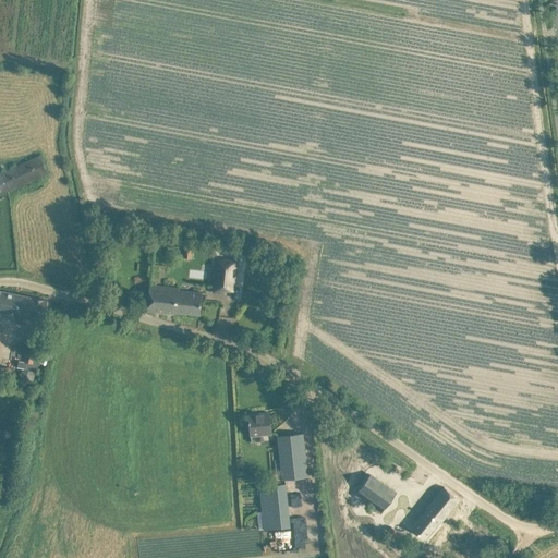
[(0,193),(48,173),(40,156),(0,172),(0,193)]
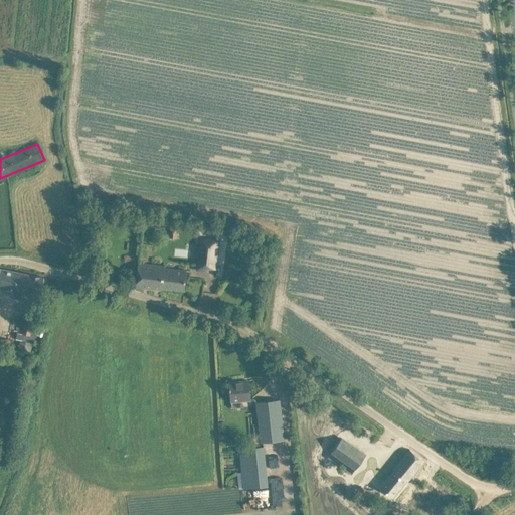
[(209,264),(215,265),(218,240),(200,238),(199,250),(202,250),(200,261),(198,261),(197,269),(208,271),(208,270),(209,264)]
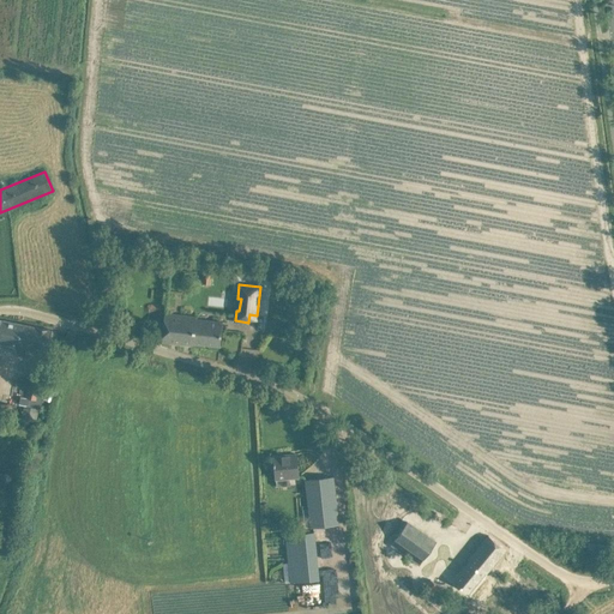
[(196,315),(164,312),(162,341),(193,344),(193,343),(220,345),(223,320),(196,317),(196,315)]
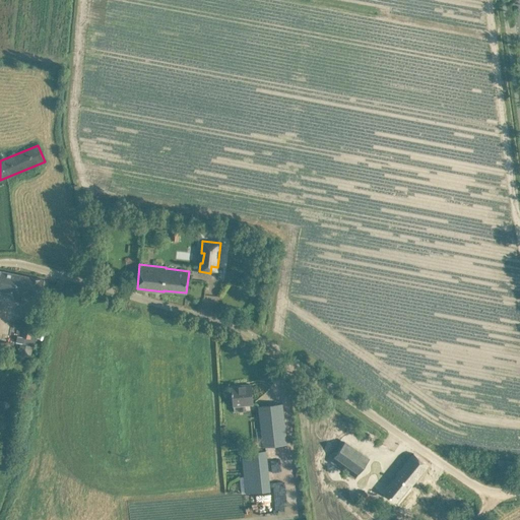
[(0,270),(0,289),(41,298),(44,279),(0,270)]
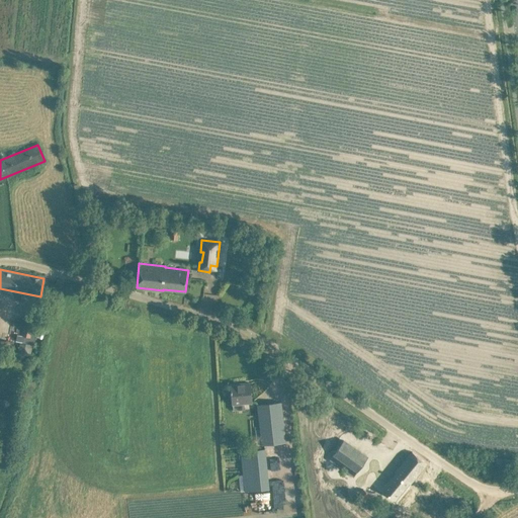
[(16,341),(20,342),(18,353),(30,356),(32,344),(34,345),(37,329),(19,325),(17,334),(17,335),(16,341)]
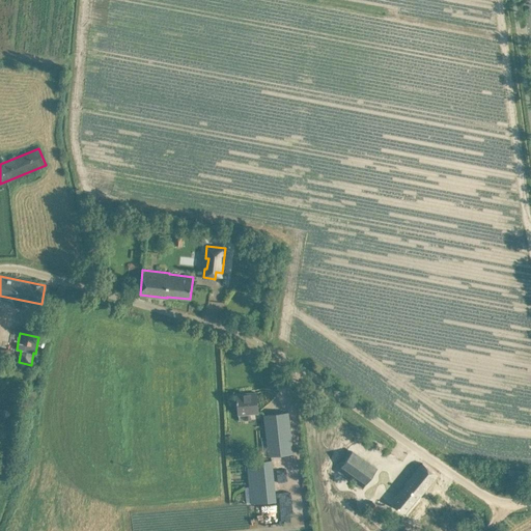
[(249,410),(249,413),(258,412),(256,392),(236,394),(236,396),(235,396),(236,399),(238,399),(239,411),(249,410)]
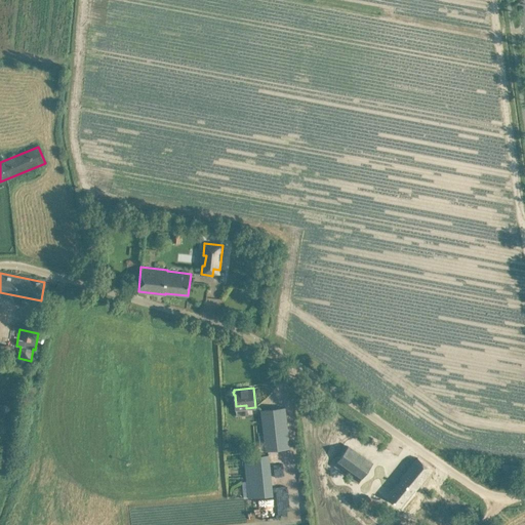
[(285,407),(260,410),(265,451),(289,448),(285,407)]
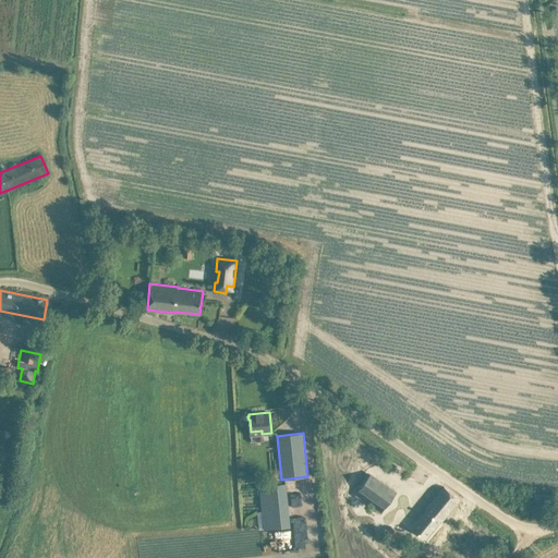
[(354,495),(380,513),(403,482),(378,463),(354,495)]
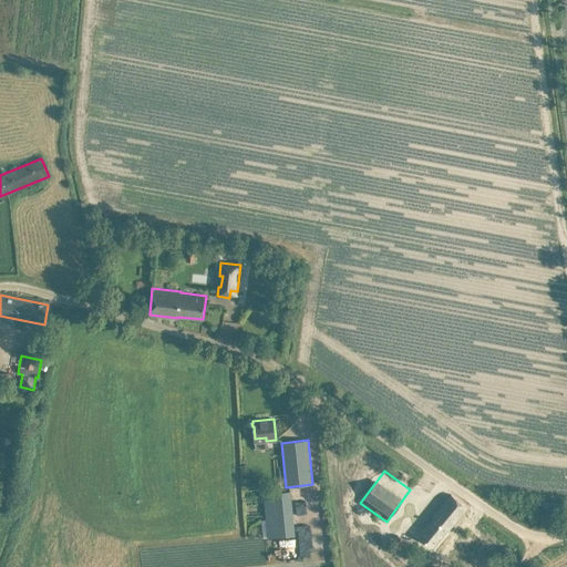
[(295,535),(290,491),(264,493),(266,519),(260,519),(264,538),(295,535)]
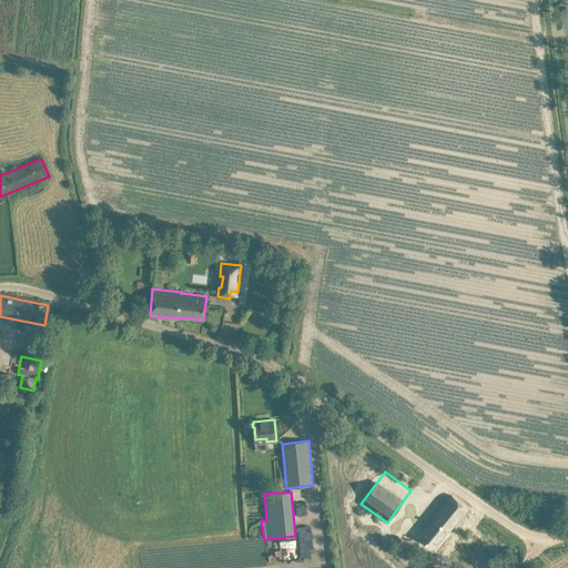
[(449,529),(449,530),(468,508),(452,495),(434,517),(435,518),(421,536),(435,547),(449,529)]
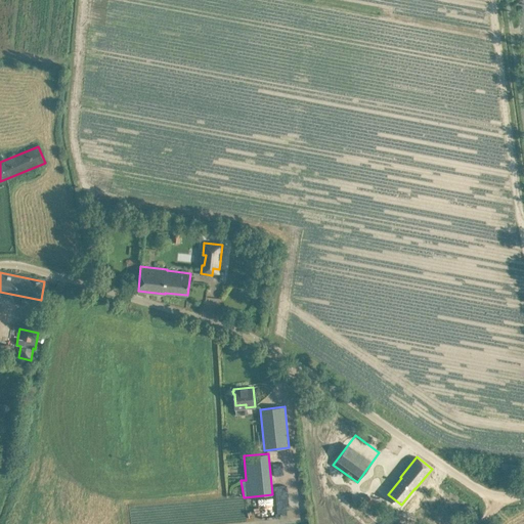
[(500,471),(516,472),(516,465),(501,463),(500,471)]
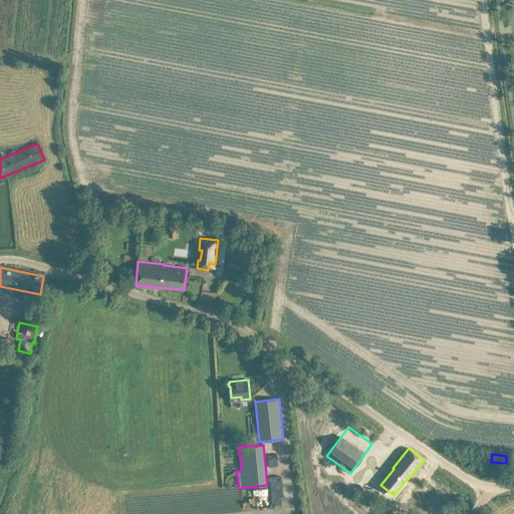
[(274,474),(283,473),(283,463),(274,464),(274,474)]
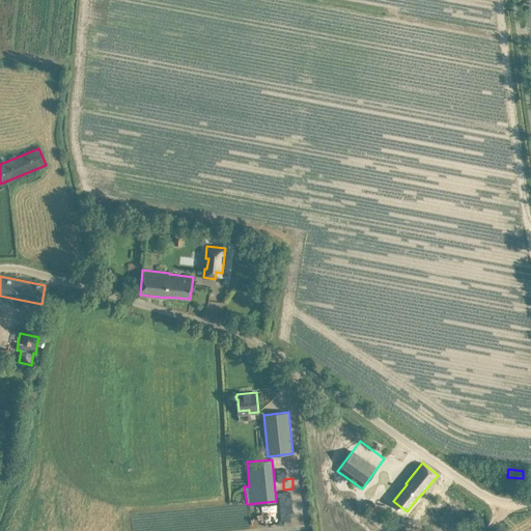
[(369,485),(365,494),(379,500),(383,492),(369,485)]
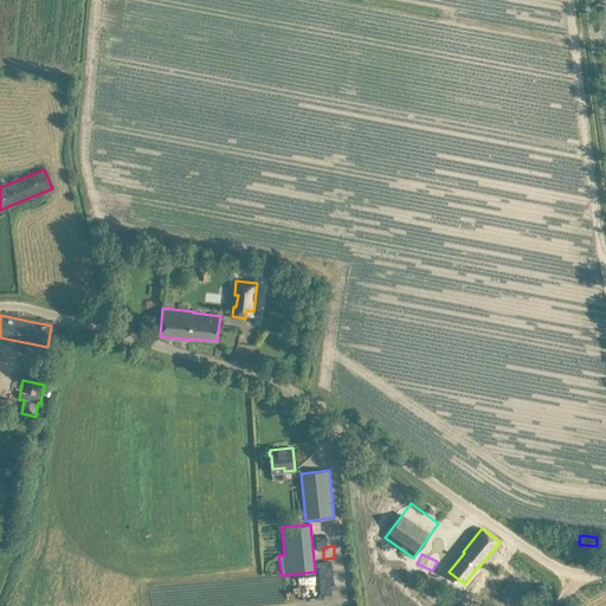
[(419,567),(413,575),(427,586),(434,591),(440,581),(419,567)]
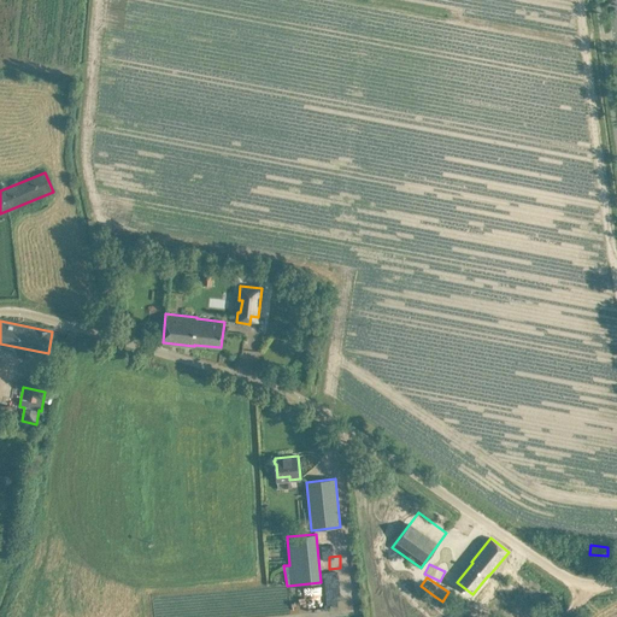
[(351,616),(348,591),(271,601),(272,616),(351,616)]
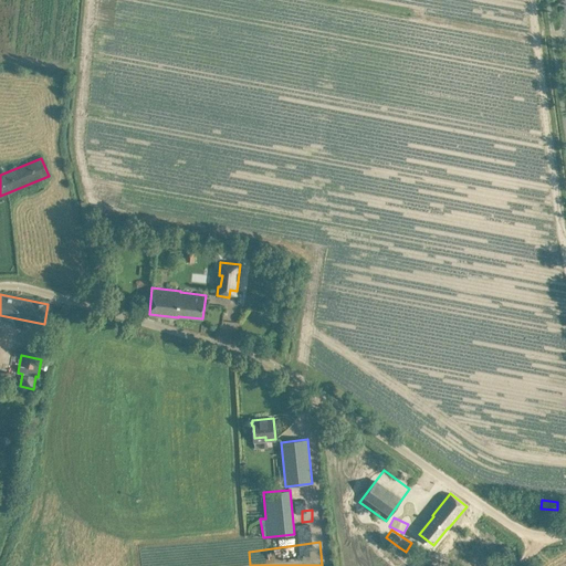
[(418,542),(412,548),(422,557),(428,551),(418,542)]
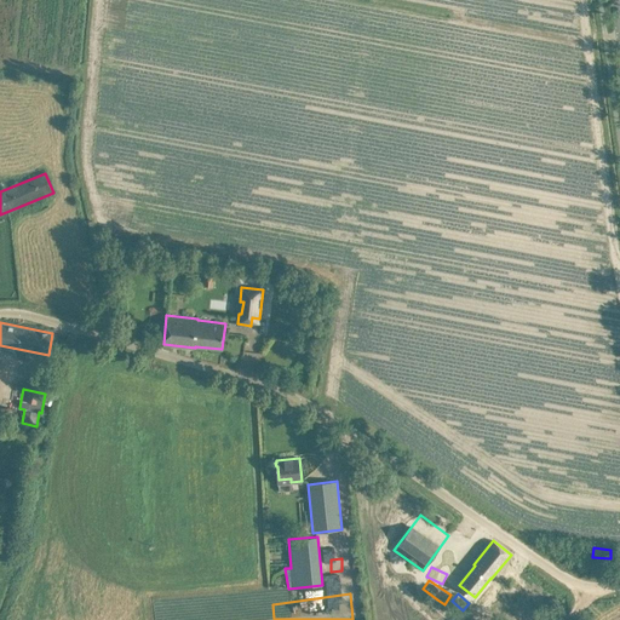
All buildings are outlined.
